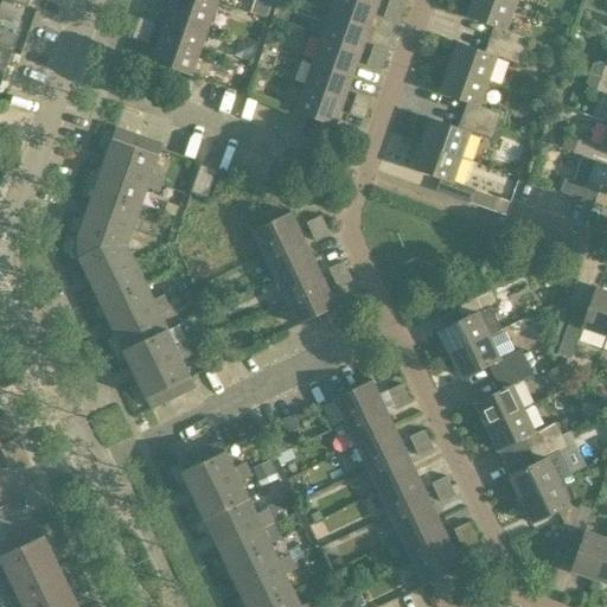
[(217,1),(213,0),(172,0),(168,12),(209,25),(217,1)]
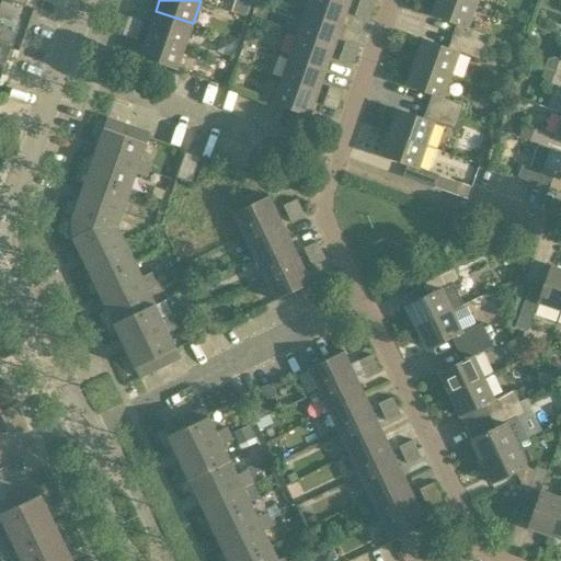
[(350,3),(341,0),(308,0),(305,12),(341,25),(350,3)]
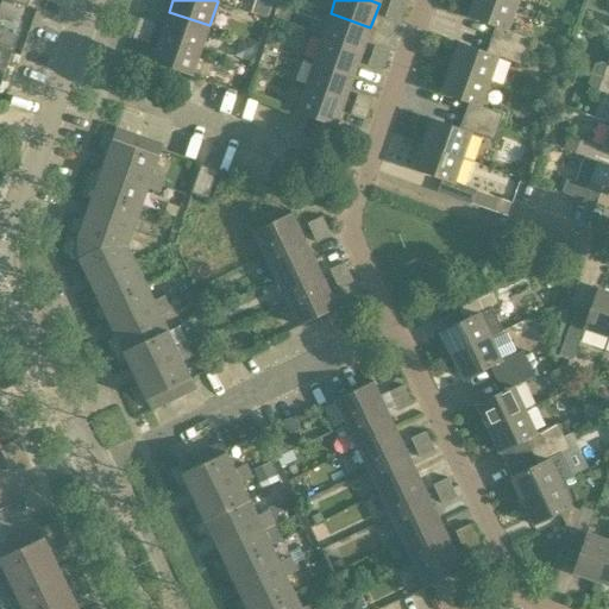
[(390,0),(388,6),(403,12),(407,2),(400,0),(390,0)]
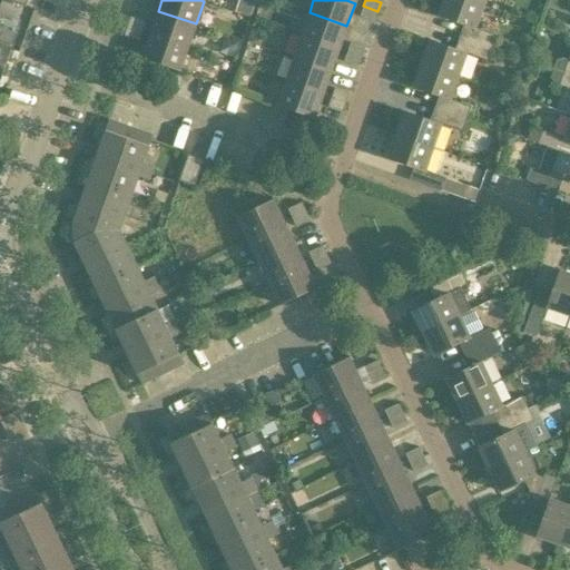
[(464,38),(491,48),(497,35),(475,27),(483,5),(469,0),(443,0),(438,15),(469,25),(464,38)]
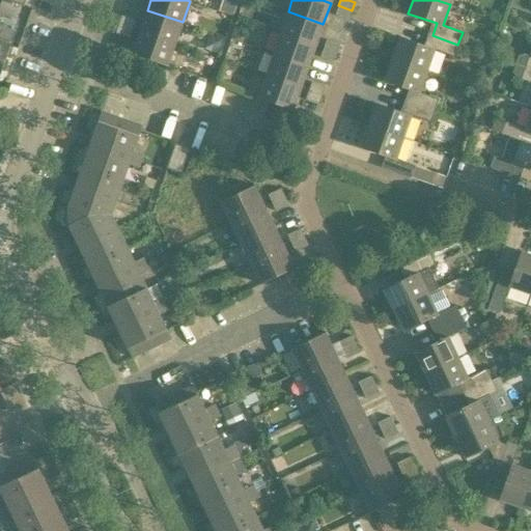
[(352,10),(338,5),(335,15),(348,20),(352,10)]
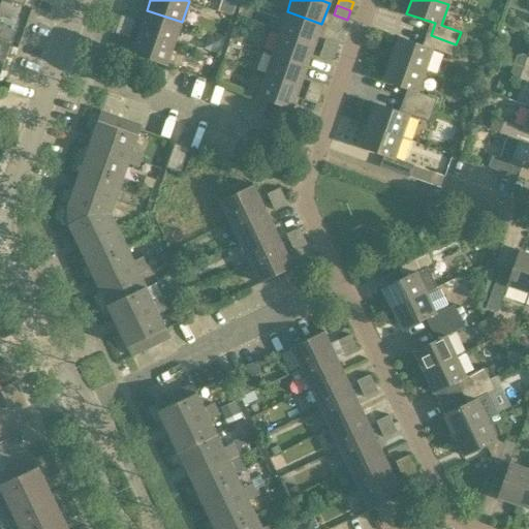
[(182,22),(147,10),(139,31),(175,43),(182,22)]
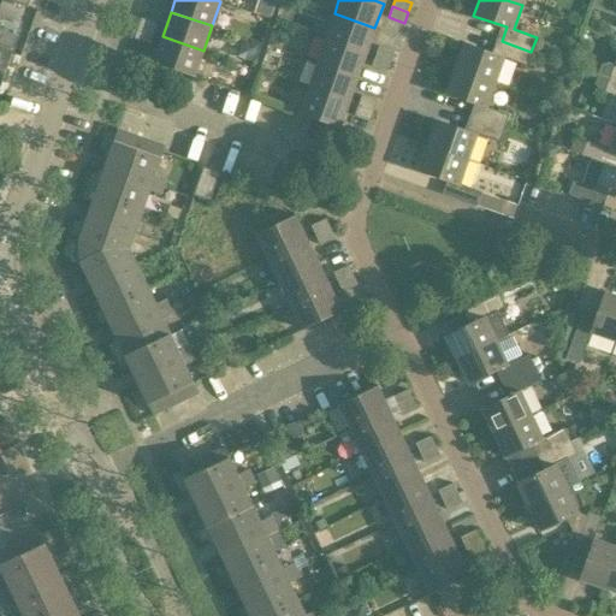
[(374,28),(335,13),(326,39),(366,52),(374,28)]
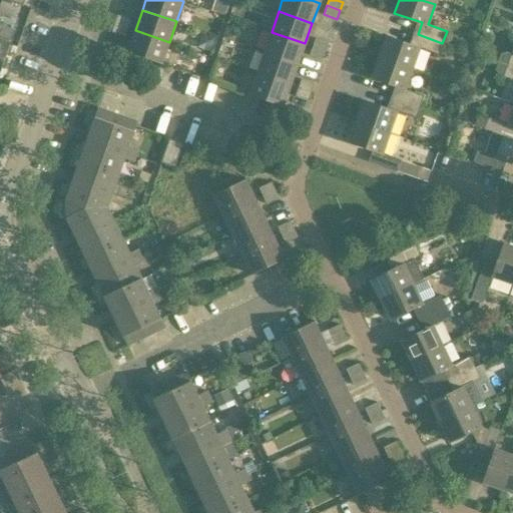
[(115,23),(128,27),(131,18),(118,14),(115,23)]
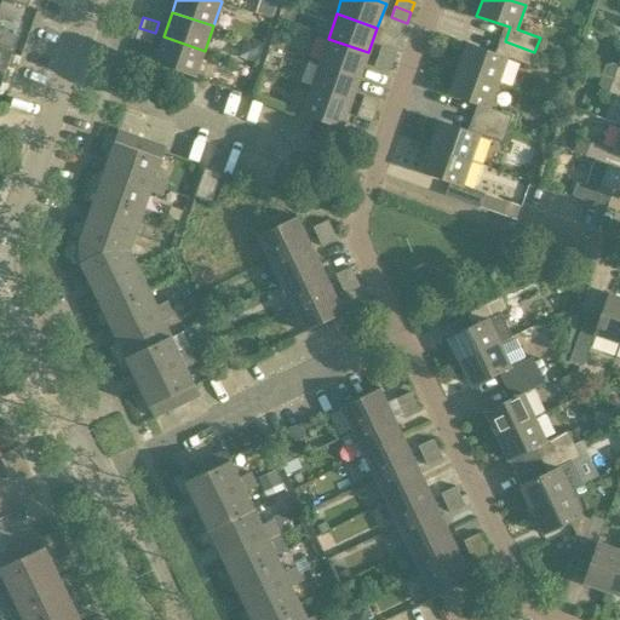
[(155,33),(139,28),(136,38),(151,44),(155,33)]
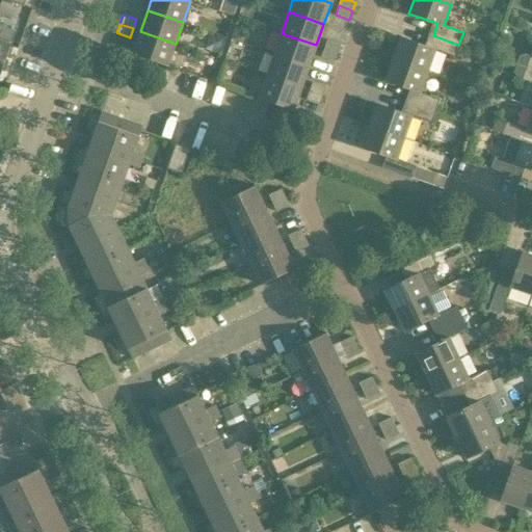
[(0,75),(11,44),(16,31),(0,25),(0,75)]
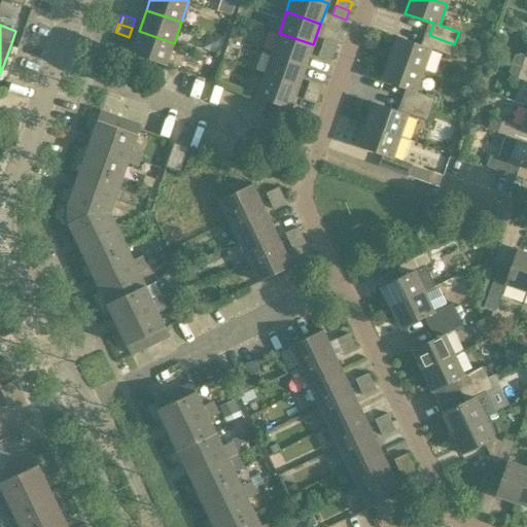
[(162,63),(166,65),(174,43),(139,31),(132,53),(162,63)]
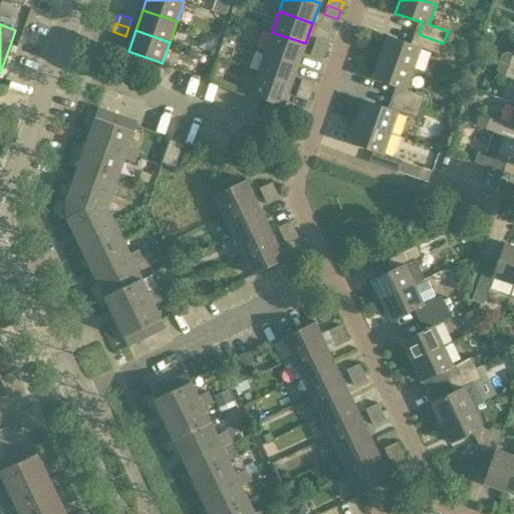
[(305,43),(272,32),(265,52),(298,64),(305,43)]
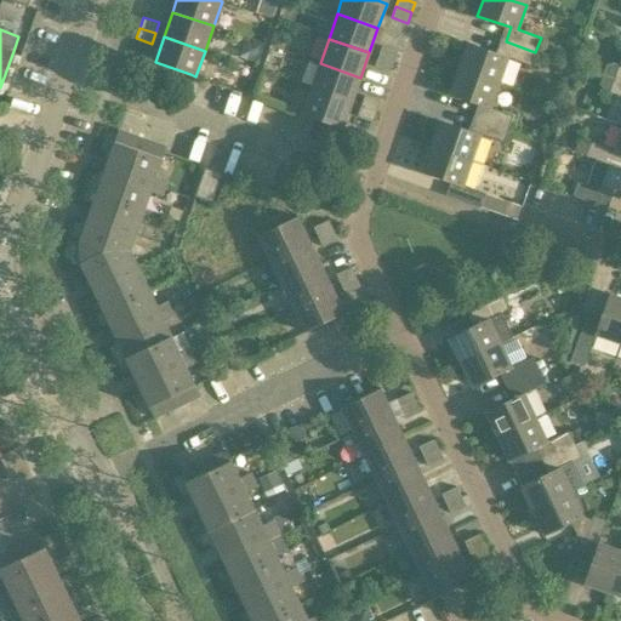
[(499,83),(508,57),(530,66),(535,52),(506,41),(501,55),(468,43),(459,69),(499,83)]
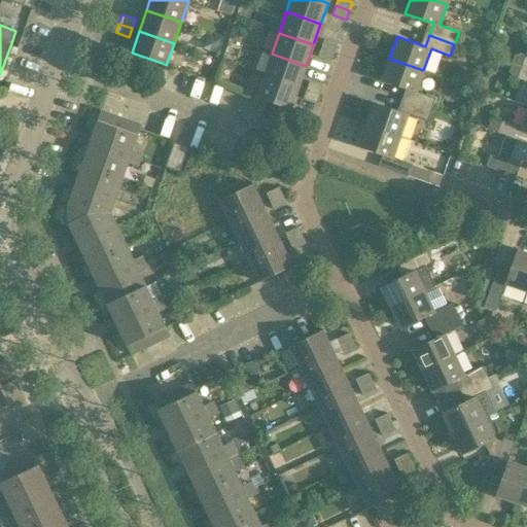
[(321,47),(335,53),(338,44),(324,39),(321,47)]
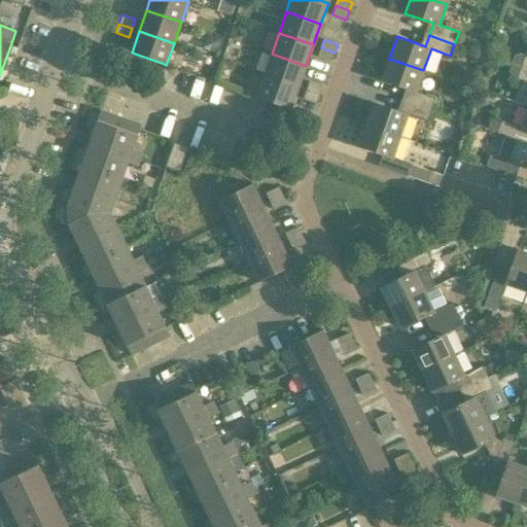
[(335,53),(321,47),(318,57),(331,61),(335,53)]
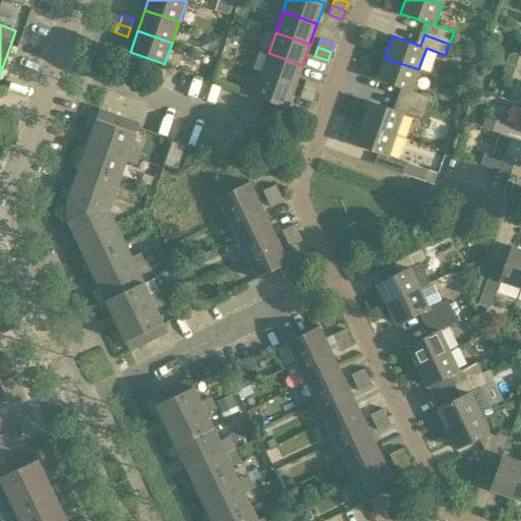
[(302,65),(269,53),(261,74),(295,85),(302,65)]
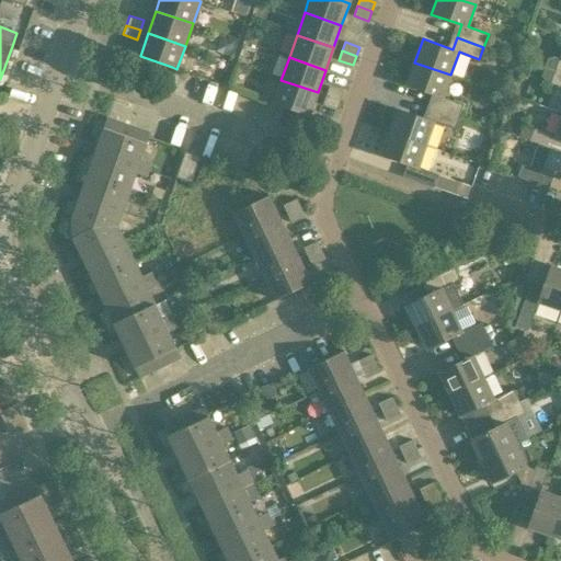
[(560,58),(559,58),(556,57),(547,59),(544,68),(553,71),(560,73),(560,58)]
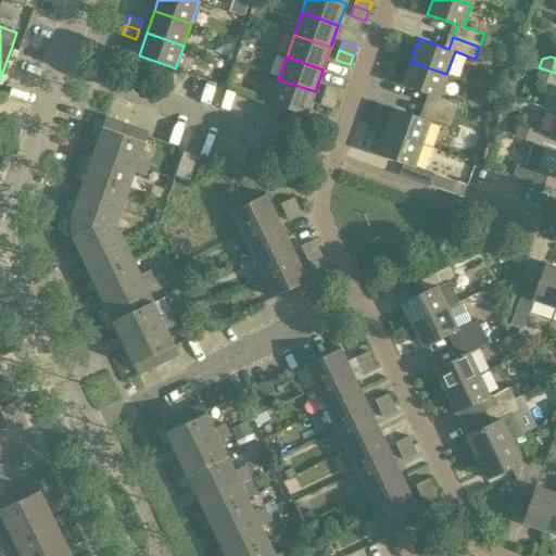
[(428,106),(455,116),(459,103),(439,96),(446,74),(411,62),(403,84),(432,95),(428,106)]
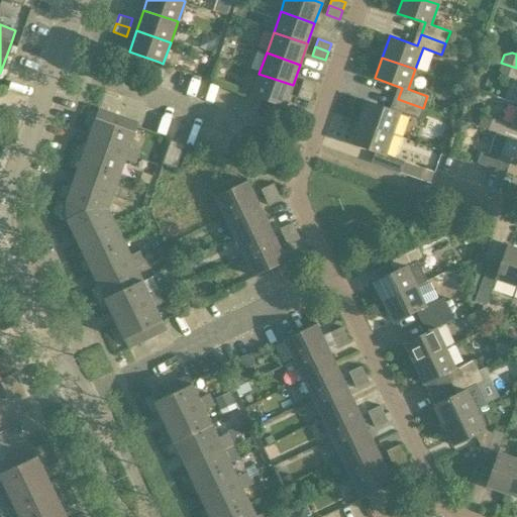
[(516,68),(510,66),(501,63),(500,68),(505,76),(507,77),(516,80),(516,68)]
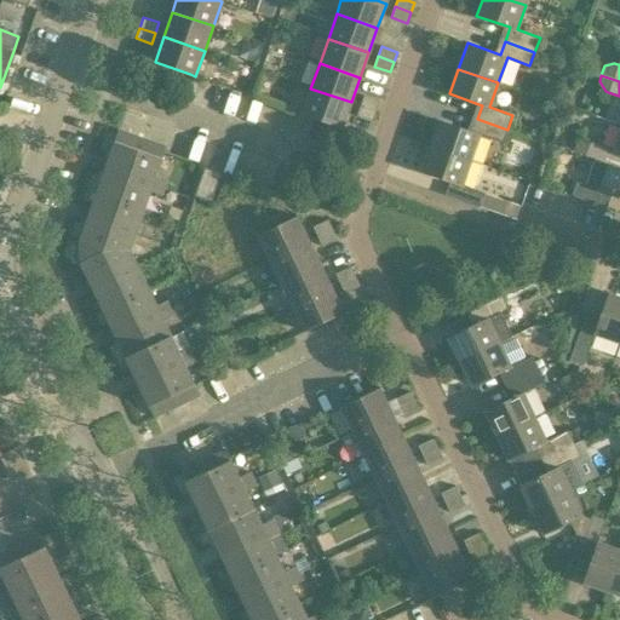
[(351,102),(310,89),(302,114),(306,115),(342,127),(351,102)]
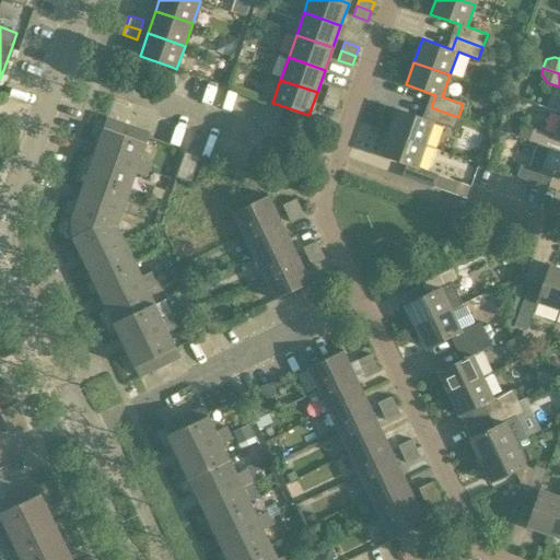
[(325,95),(340,101),(343,91),(328,85),(325,95)]
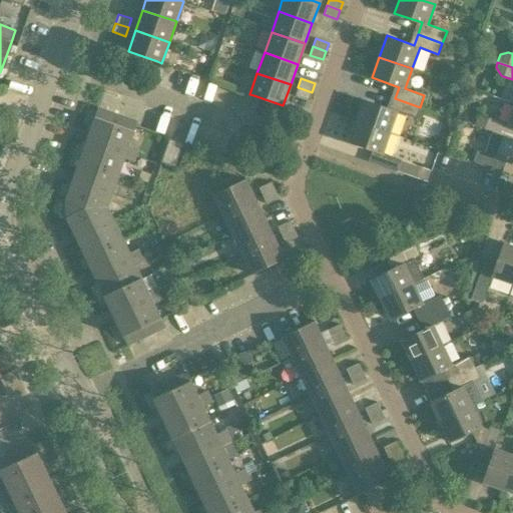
[(312,92),(298,87),(295,95),(309,100),(312,92)]
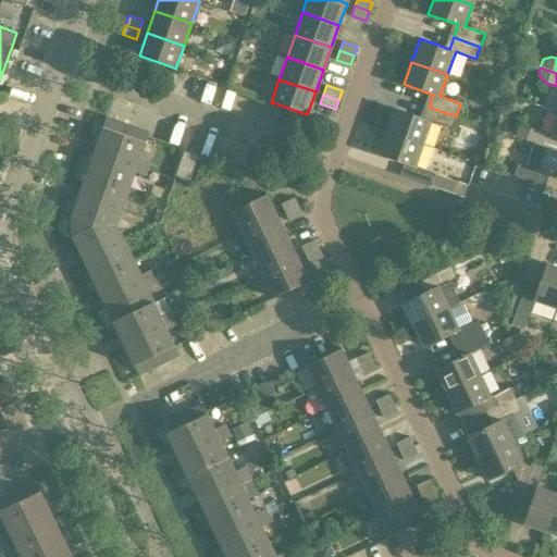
[(386,132),(423,144),(431,121),(452,128),(456,116),(429,107),(424,119),(395,108),(386,132)]
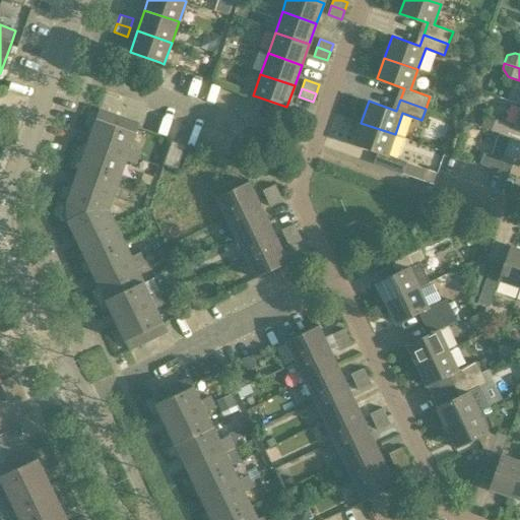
[(121,175),(126,160),(135,164),(140,151),(130,147),(137,129),(139,123),(100,109),(81,161),(121,175)]
